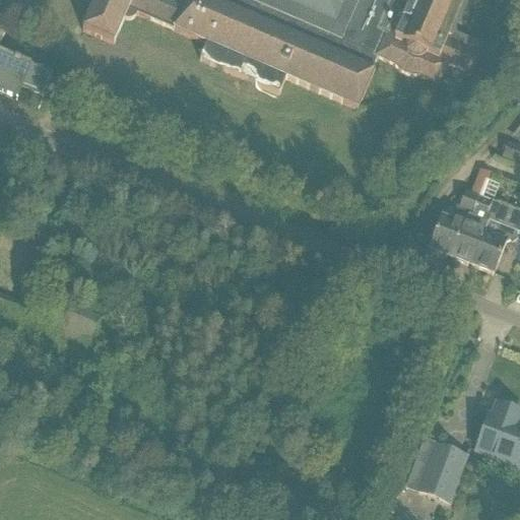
[(95,0),(89,14),(82,33),(114,46),(124,20),(125,20),(127,20),(128,20),(129,20),(130,21),(131,21),(133,20),(134,19),(135,18),(136,16),(136,15),(174,33),(206,46),(199,62),(278,96),(285,80),(358,112),(374,73),(372,72),(377,60),(394,68),(396,70),(400,73),(404,76),(408,77),(412,78),(416,78),(418,78),(438,87),(447,67),(469,76),(477,58),(482,48),(451,34),(465,0),(95,0)]
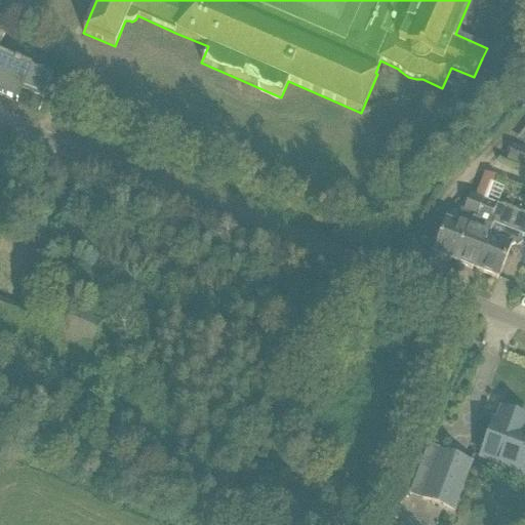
[(0,94),(16,102),(21,91),(43,99),(50,80),(52,75),(0,54),(0,45),(7,25),(0,22),(0,94)]
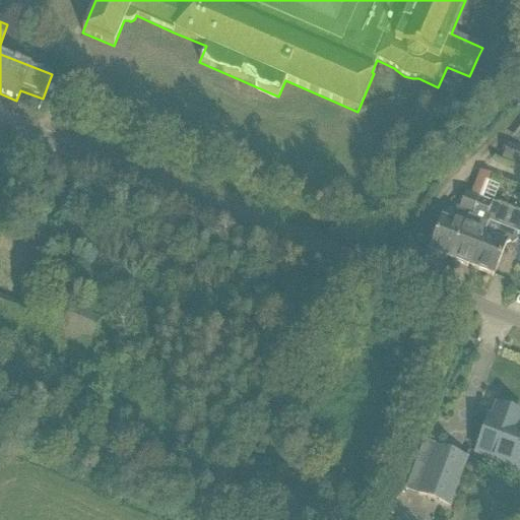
[(519,128),(510,140),(519,145),(519,128)]
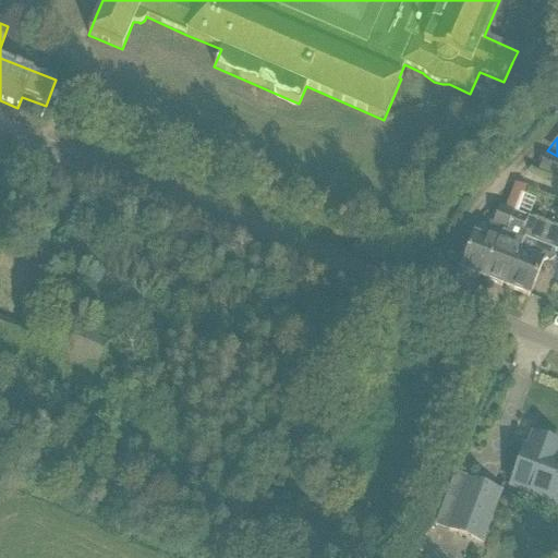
[(557,162),(544,157),(538,173),(557,180),(557,162)]
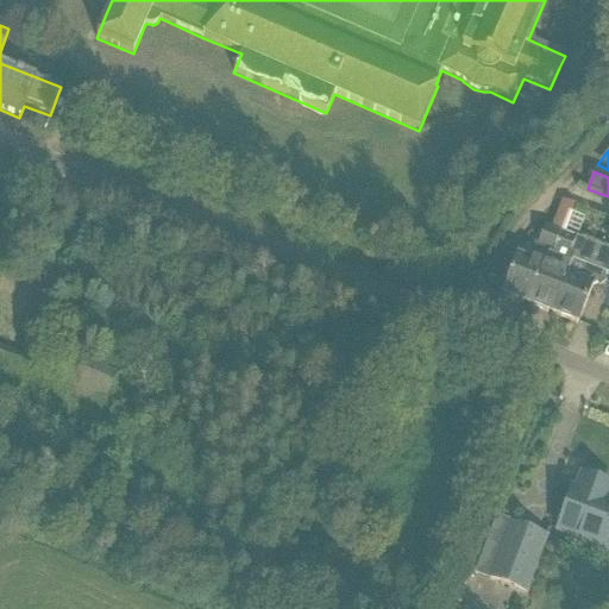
[(562,202),(553,225),(565,230),(575,207),(562,202)]
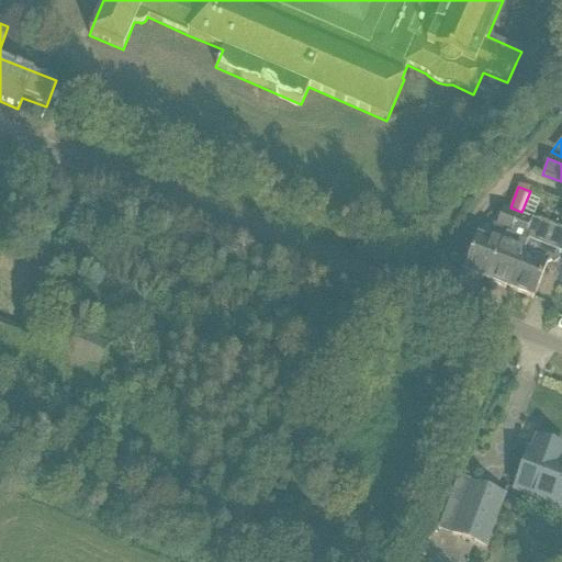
[(471,251),(463,272),(483,280),(499,234),(505,236),(513,215),(503,212),(497,227),(494,226),(489,242),(478,237),(471,251)]
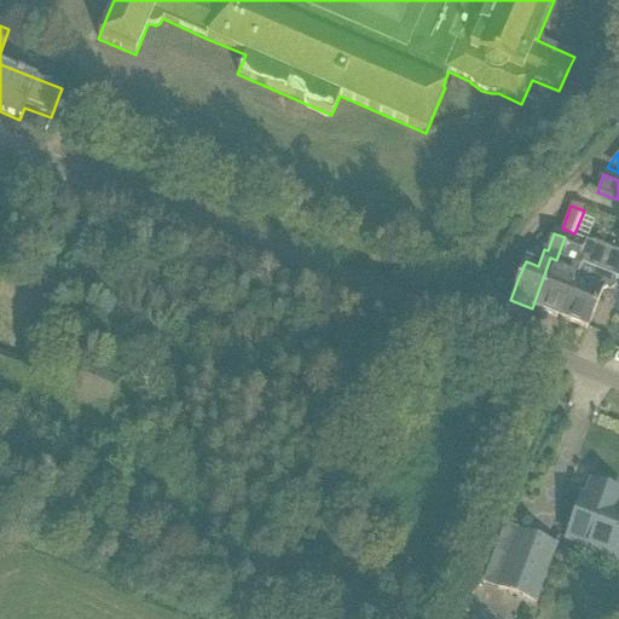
[(550,258),(532,308),(557,318),(563,304),(563,302),(577,267),(573,266),(576,260),(582,243),(565,237),(556,260),(550,258)]
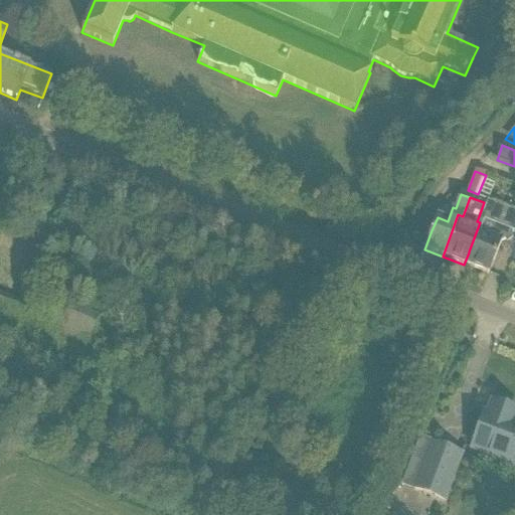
[(469,252),(464,265),(488,274),(495,254),(500,241),(503,241),(509,236),(511,231),(512,231),(514,232),(514,214),(484,202),(479,216),(477,221),(480,222),(469,251),(469,252)]
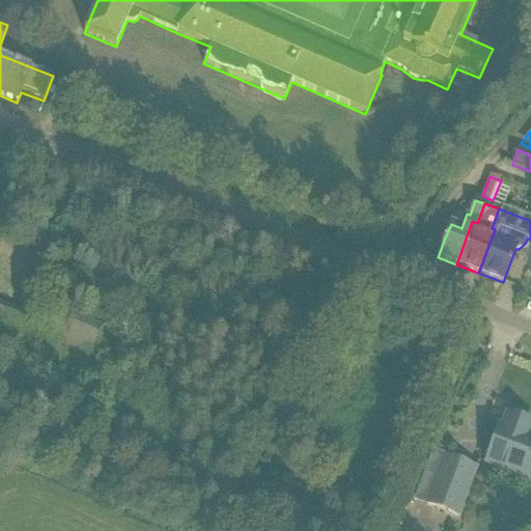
[(493,447),(486,465),(527,479),(525,485),(530,486),(530,439),(529,439),(530,431),(530,425),(506,417),(504,421),(502,428),(500,427),(493,447)]
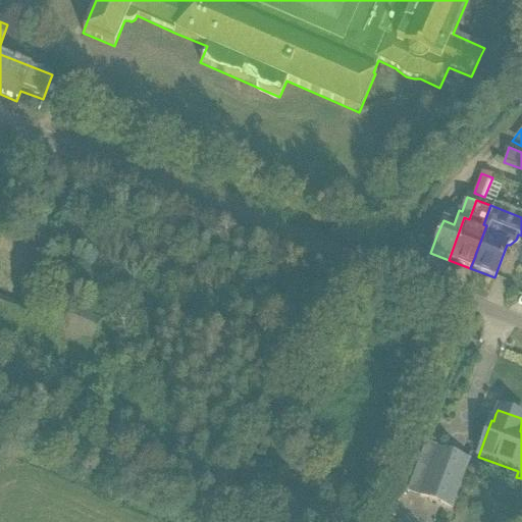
[(435,448),(417,494),(452,508),(469,461),(435,448)]
